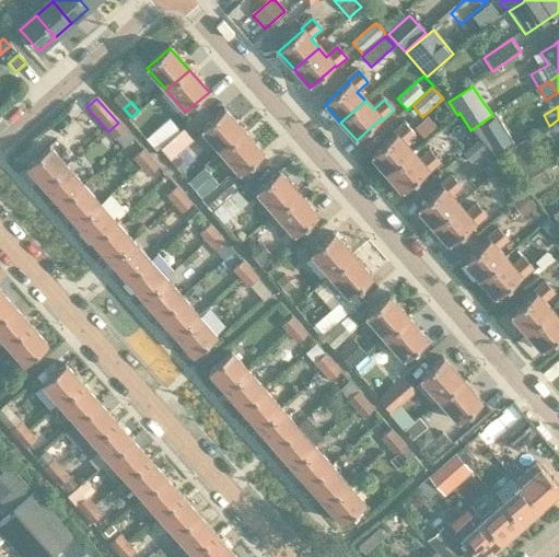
[(221,152),(244,132),(224,111),(201,130),(221,152)]
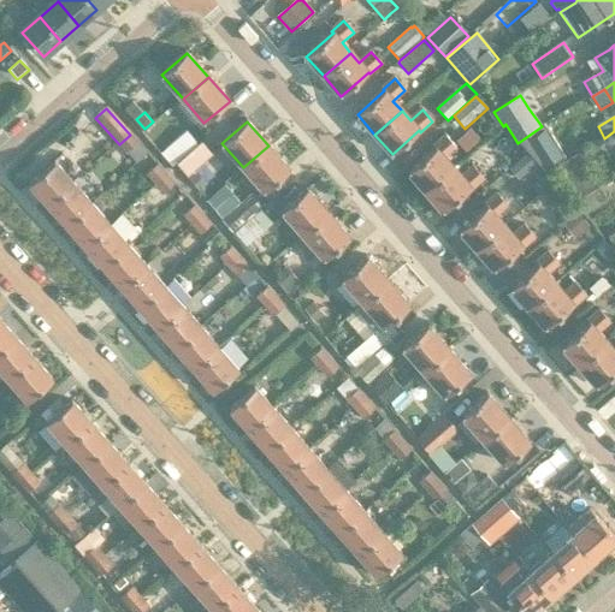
[(545,126),(519,142),(544,171),(565,158),(545,126)]
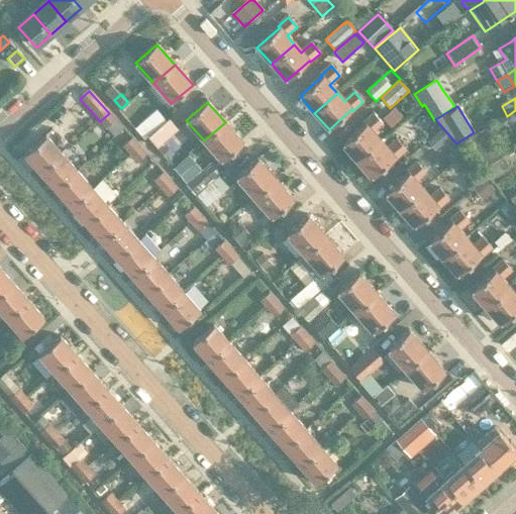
[(422,124),(427,119),(419,110),(413,115),(422,124)]
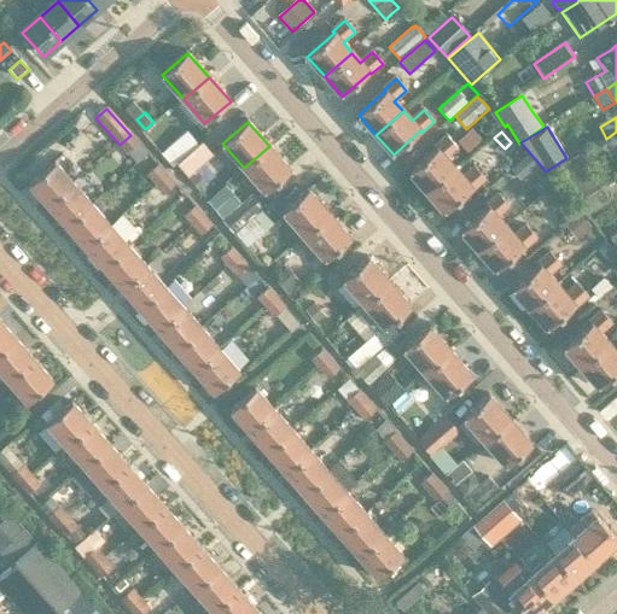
[(175,163),(197,144),(187,133),(166,153),(175,163)]
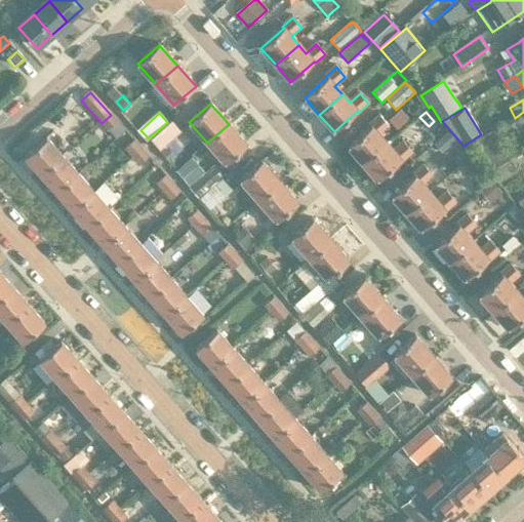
[(126,132),(117,123),(111,115),(102,123),(117,141),(126,132)]
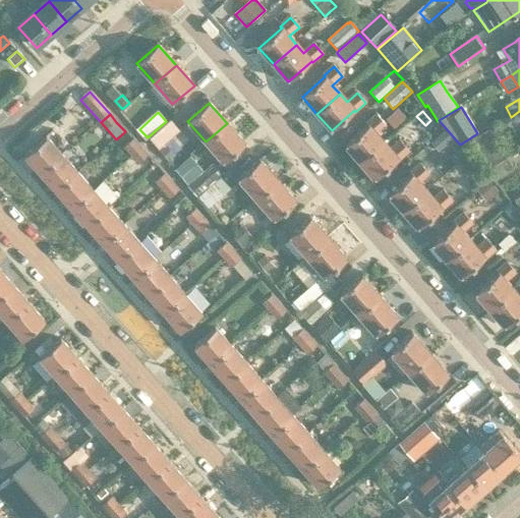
[(376,134),(386,125),(377,116),(367,125),(368,126),(345,146),(360,163),(383,142),(376,134)]
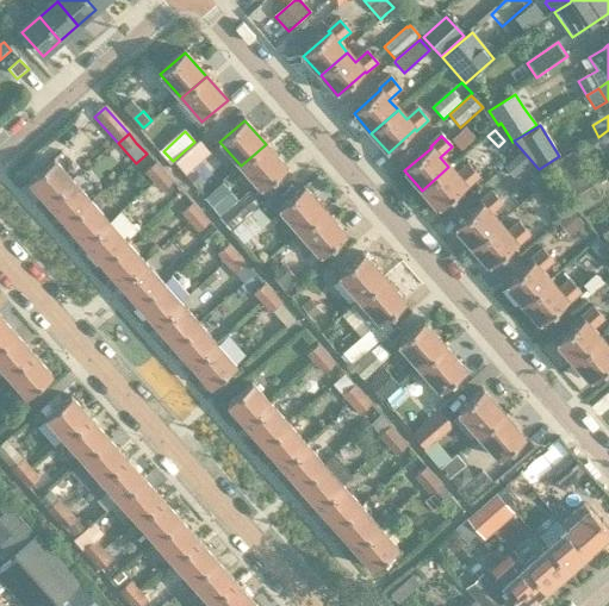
[(186,176),(211,154),(200,141),(174,163),(186,176)]
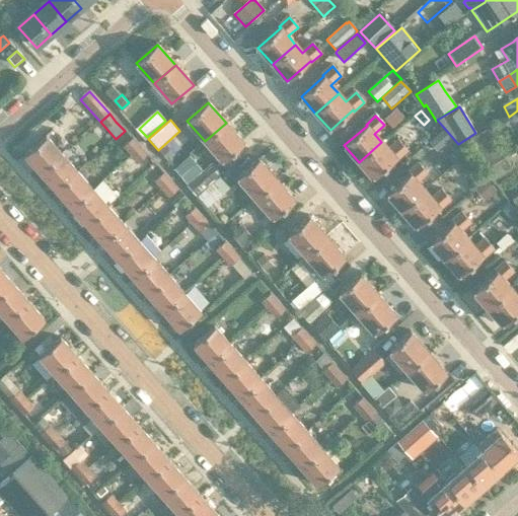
[(222,161),(244,143),(226,123),(205,141),(222,161)]
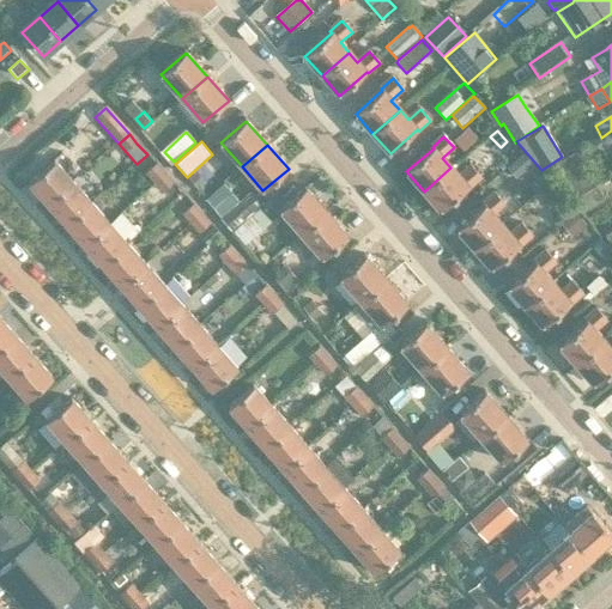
[(525,154),(519,159),(508,169),(517,180),(533,165),(525,154)]
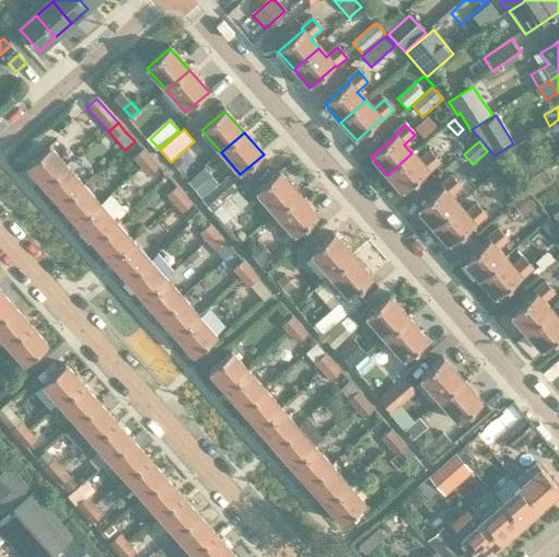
[(525,141),(505,153),(516,170),(525,183),(544,171),(535,158),(525,141)]
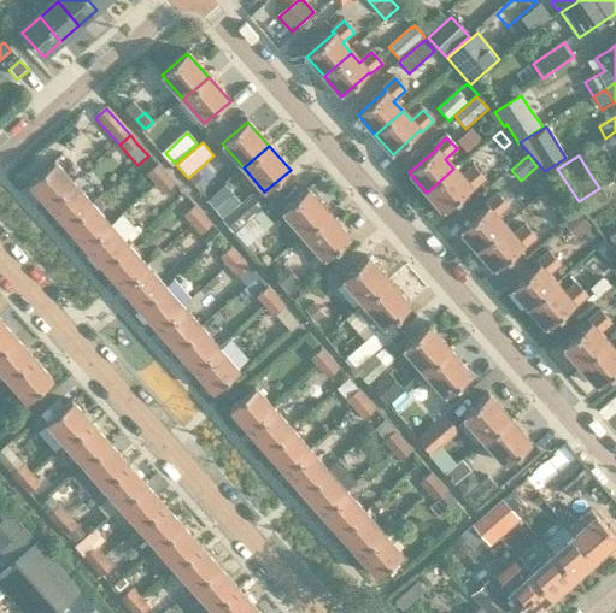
[(48,206),(74,184),(54,163),(30,186),(48,206)]
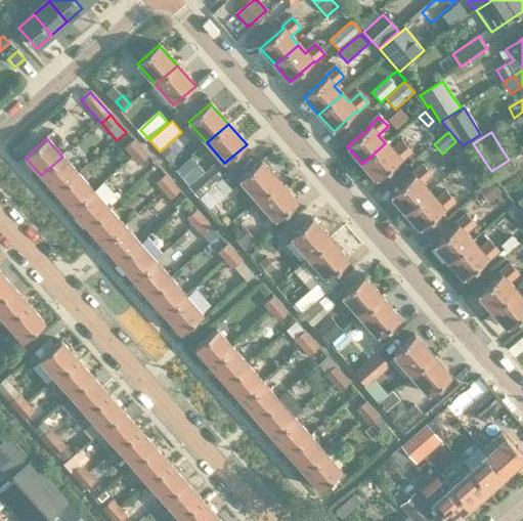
[(132,157),(142,148),(134,140),(125,148),(132,157)]
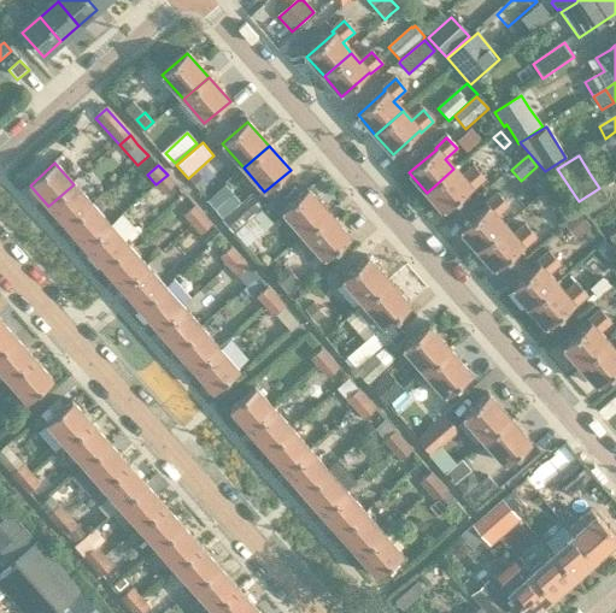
[(473,190),(485,180),(474,169),(462,178),(453,169),(427,193),(444,212),(471,189),(473,190)]
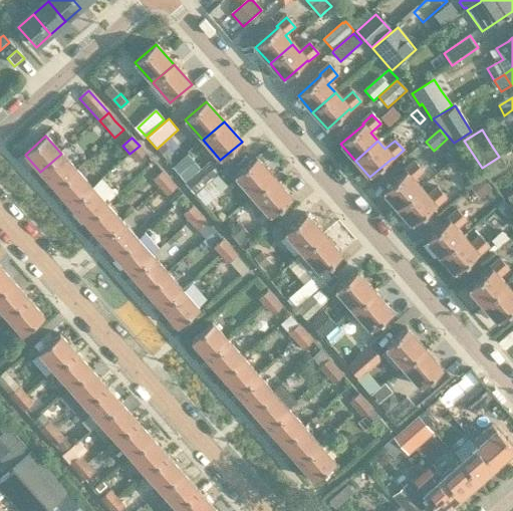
[(137,163),(147,154),(140,146),(130,154),(137,163)]
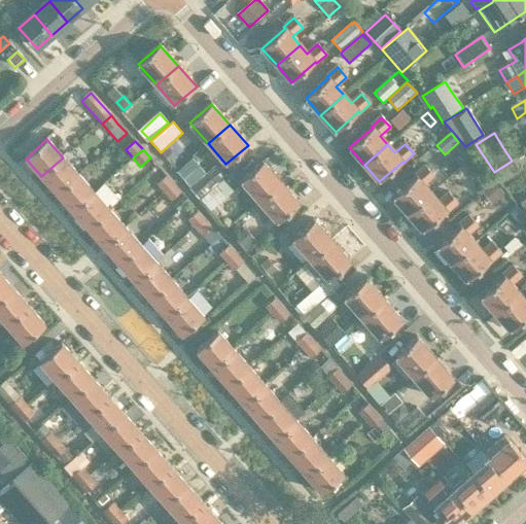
[(162,154),(171,164),(176,160),(167,149),(162,154)]
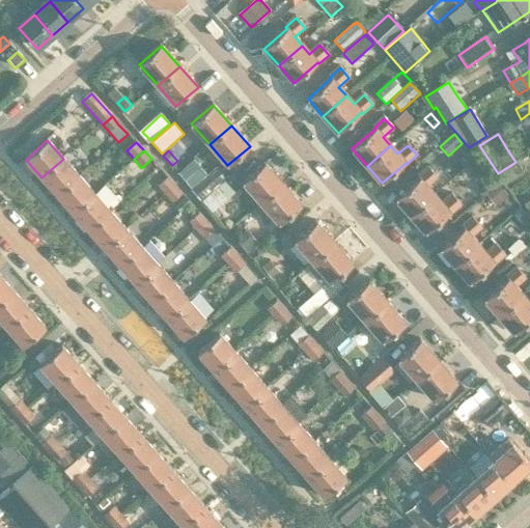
[(464,157),(470,164),(475,160),(468,153),(464,157)]
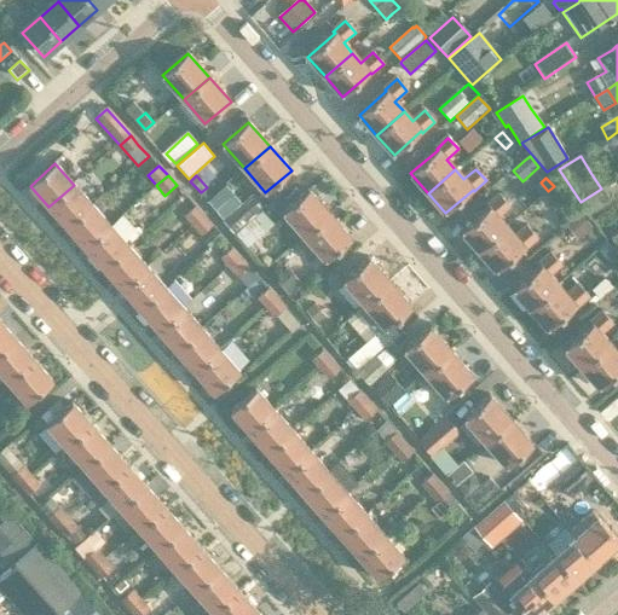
[(67,227),(92,206),(74,185),(48,207),(67,227)]
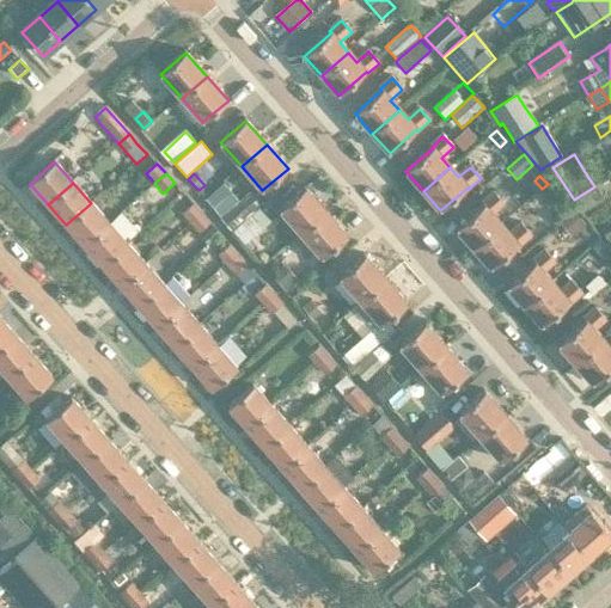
[(221,217),(239,202),(224,184),(206,200),(221,217)]
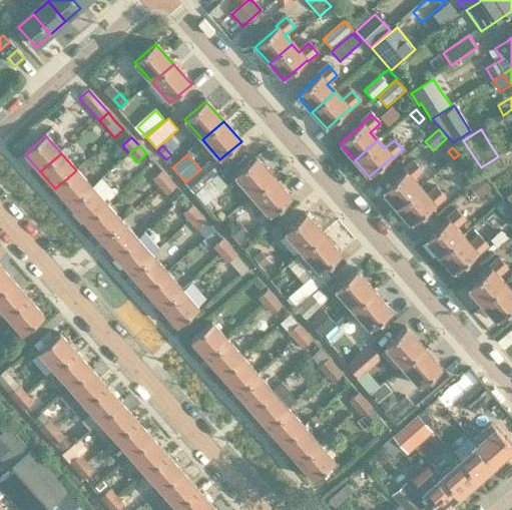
[(459,154),(454,158),(453,160),(461,169),(467,163),(459,154)]
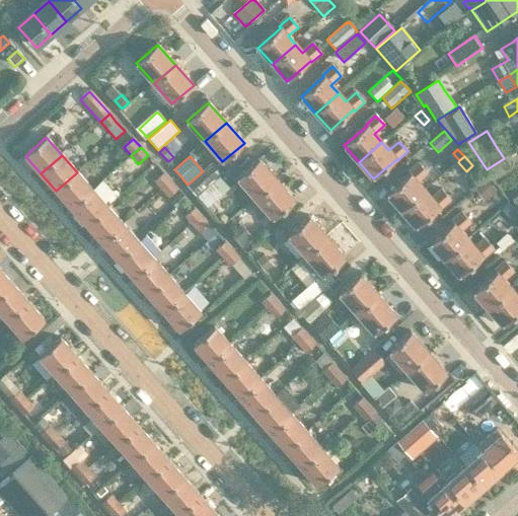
[(255,199),(277,180),(259,159),(237,178),(255,199)]
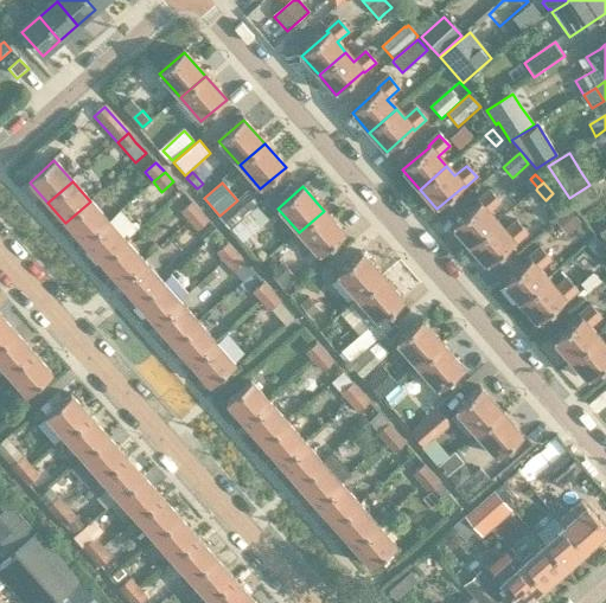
[(576,213),(599,199),(591,186),(568,200),(576,213)]
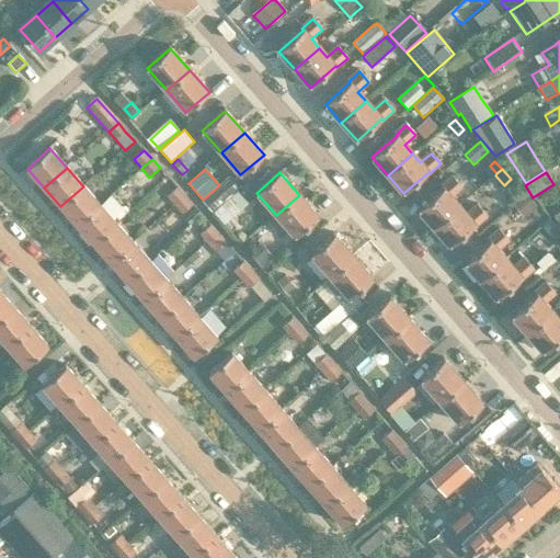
[(237,191),(240,188),(229,177),(202,202),(213,214),(238,192),(237,191)]
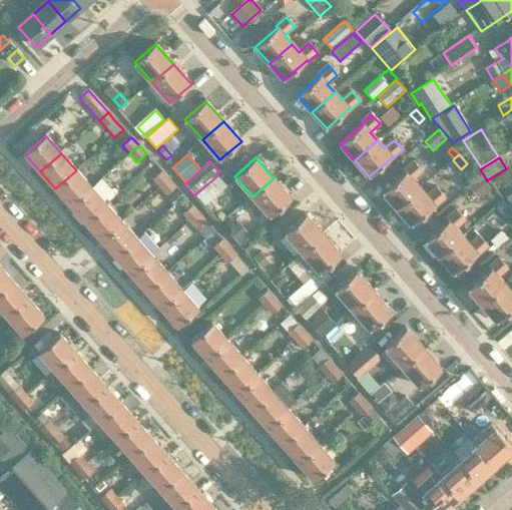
[(412,180),(422,172),(414,162),(404,171),(405,172),(383,192),(397,208),(420,189),(412,180)]
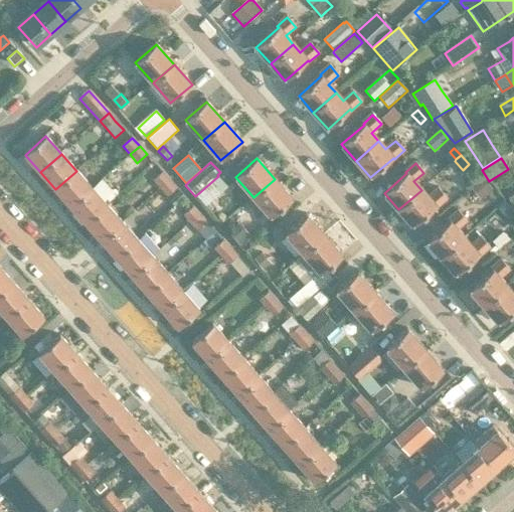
[(70,206),(92,188),(76,171),(55,189),(70,206)]
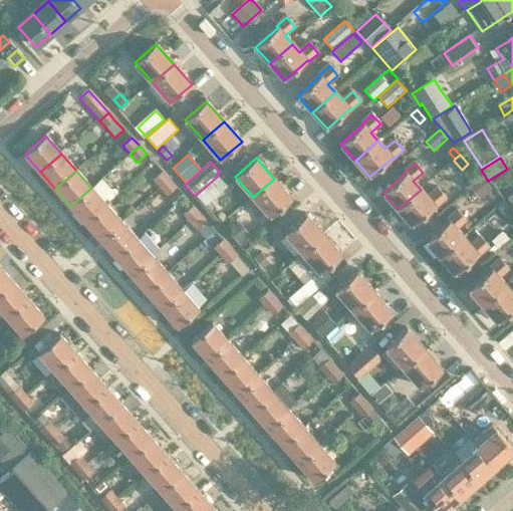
[(160,189),(170,180),(163,172),(153,181),(160,189)]
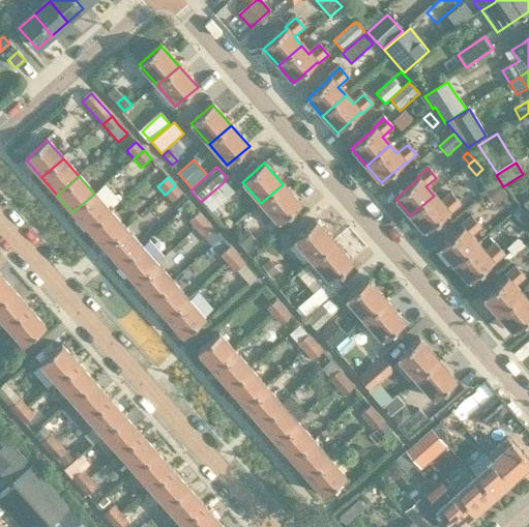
[(212,213),(235,193),(225,181),(201,202),(212,213)]
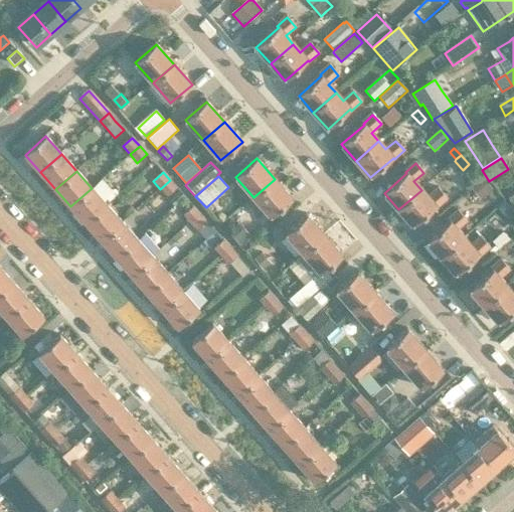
[(482,177),(477,183),(470,188),(481,200),(493,189),(482,177)]
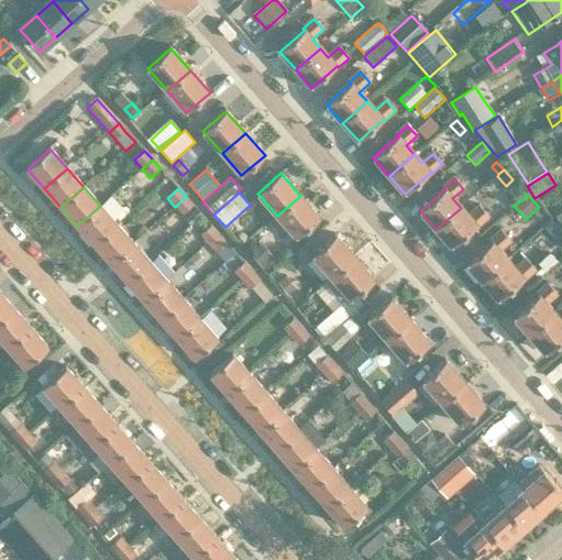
[(296,238),(319,218),(300,196),(277,216),(296,238)]
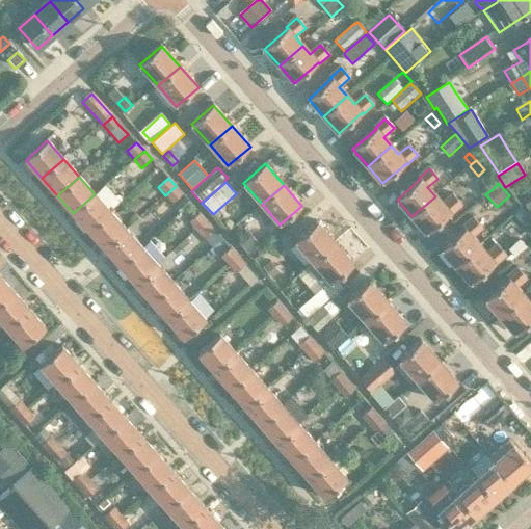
[(173,204),(183,194),(176,186),(165,195),(173,204)]
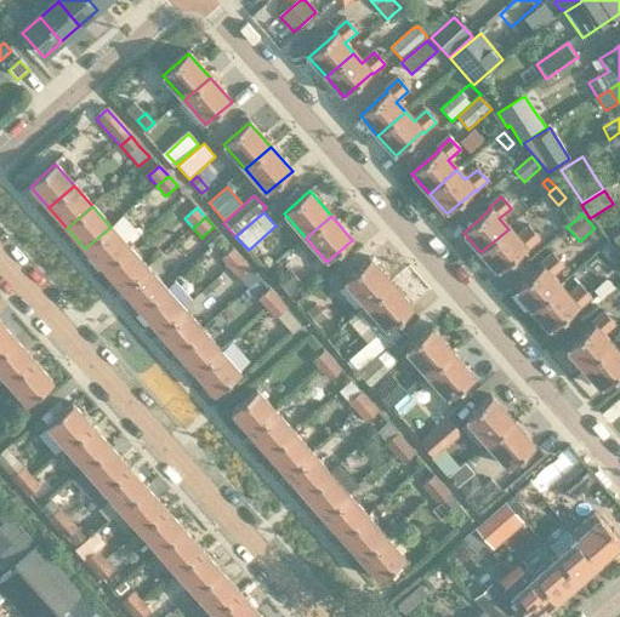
[(104,270),(129,247),(111,227),(85,249),(104,270)]
